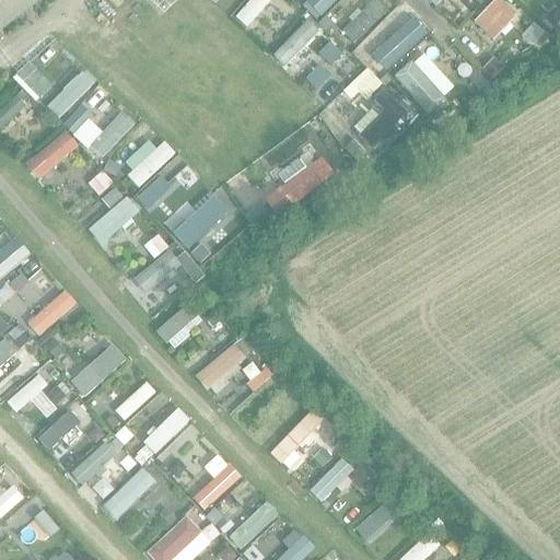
[(243,31),(269,0),(251,0),(232,21),(243,31)]
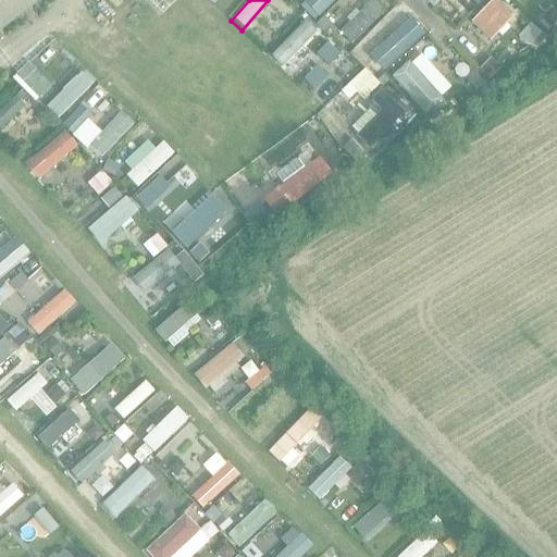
[(322,13),(335,0),(317,0),(313,4),(322,13)]
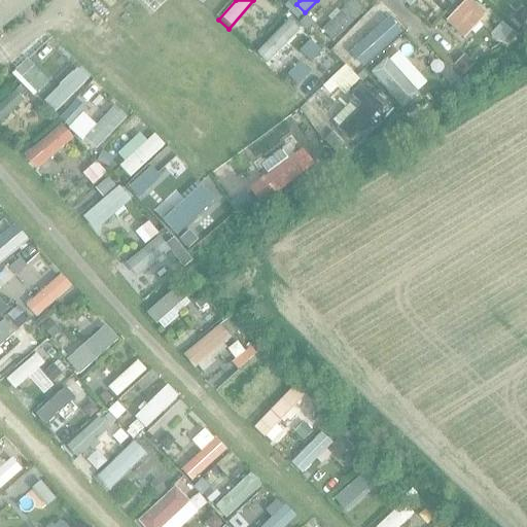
[(332,41),(363,11),(352,0),(339,13),(336,10),(327,19),(330,22),(322,31),(332,41)]
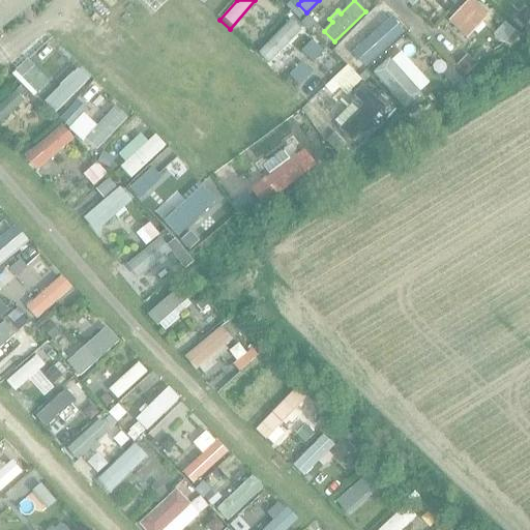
[(451,37),(481,6),(474,0),(465,0),(441,27),(451,37)]
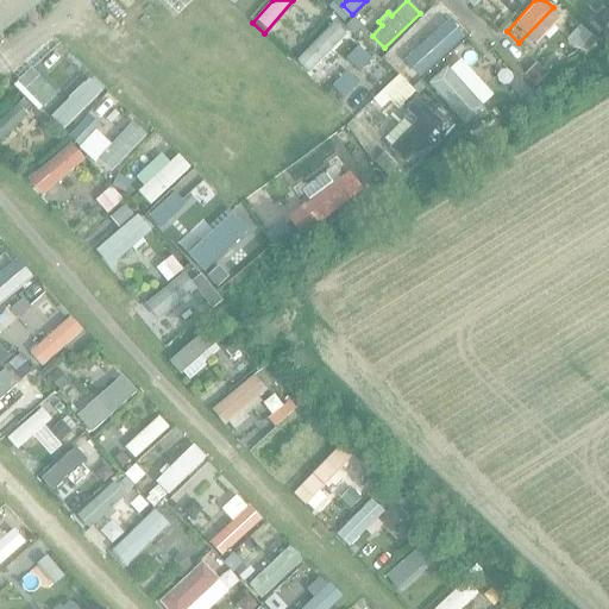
[(314,67),(345,33),(332,22),(301,55),(314,67)]
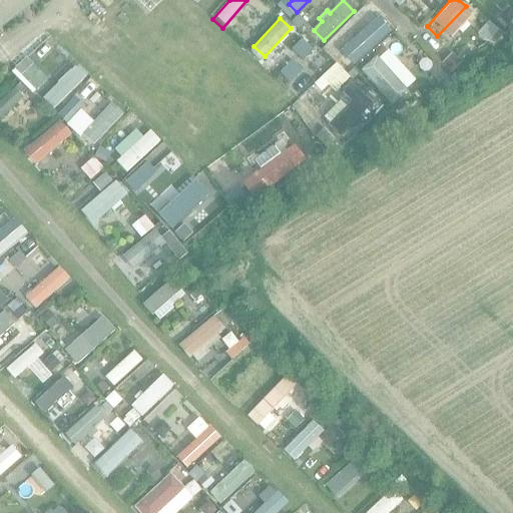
[(347,68),(380,39),(372,29),(339,58),(347,68)]
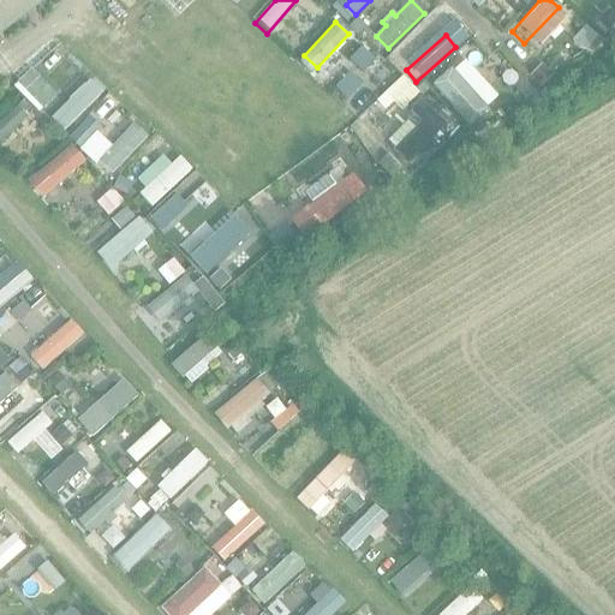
[(362,96),(396,71),(386,57),(351,82),(362,96)]
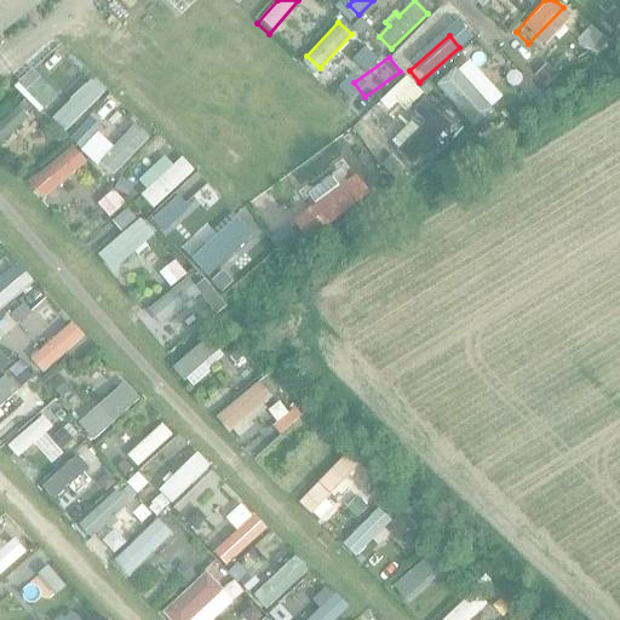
[(44,110),(80,73),(68,62),(32,99),(44,110)]
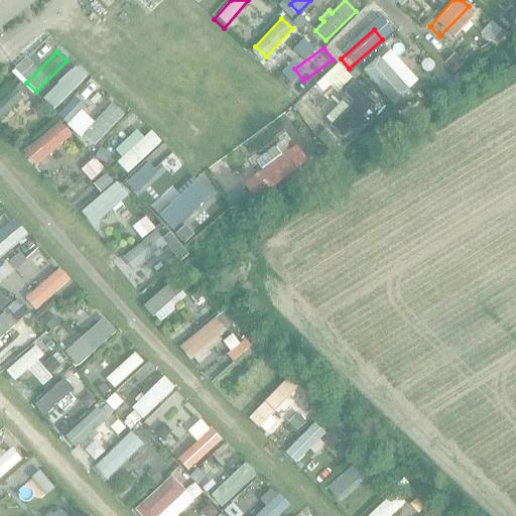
[(362,73),(393,106),(409,92),(378,57),(362,73)]
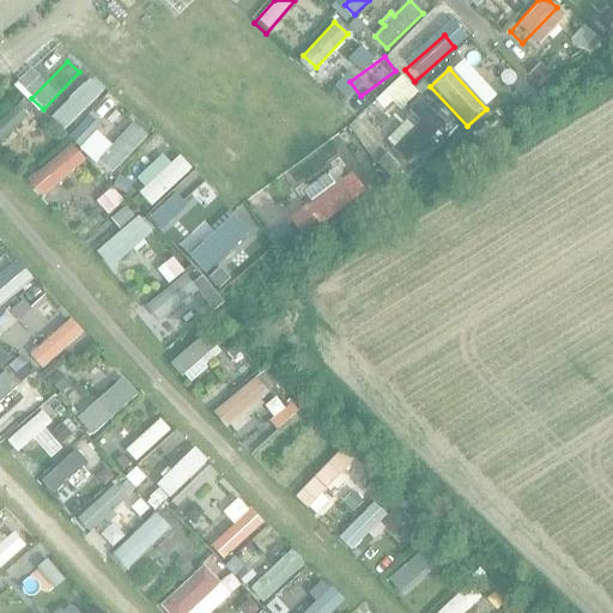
[(443,125),(419,101),(408,111),(422,125),(394,153),(405,164),(443,125)]
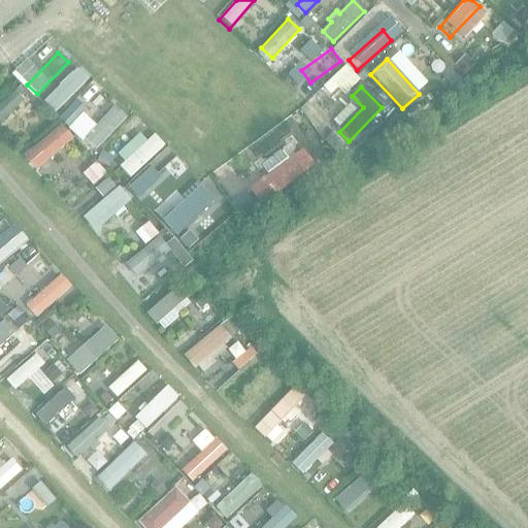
[(0,122),(24,101),(14,92),(0,104),(0,122)]
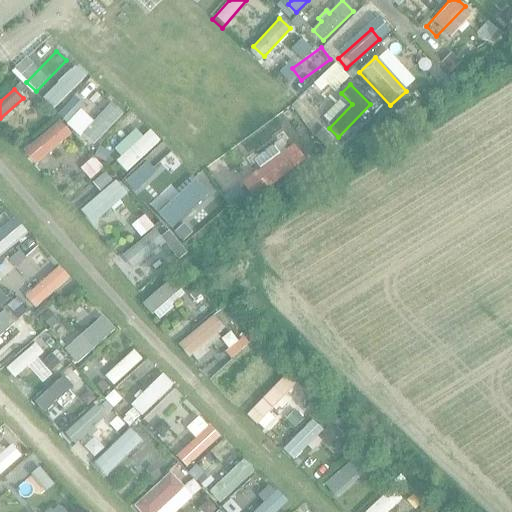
[(94,125),(108,131),(114,119),(100,113),(94,125)]
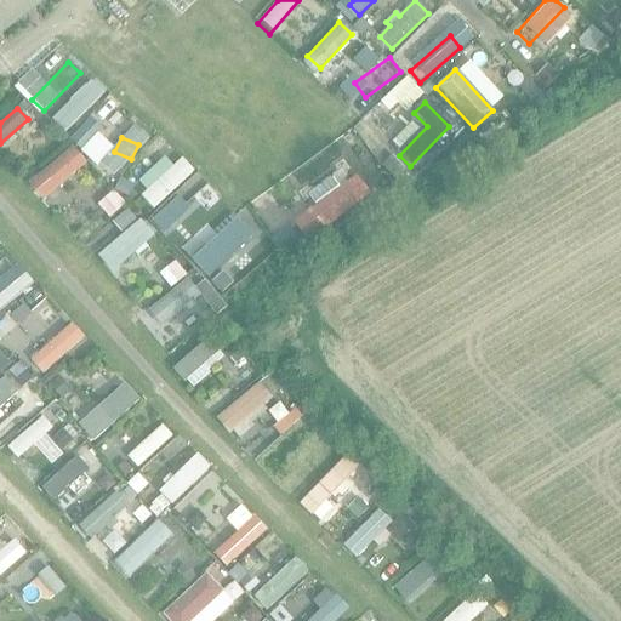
[(41,201),(85,164),(72,148),(27,186),(41,201)]
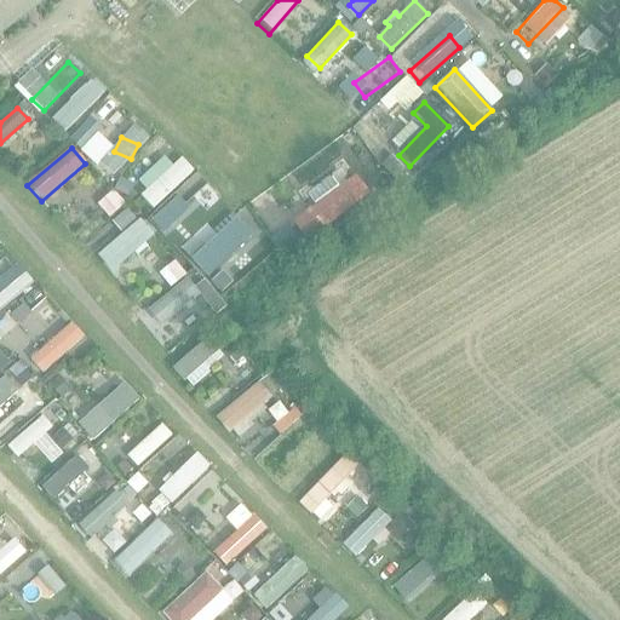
[(323,211),(384,166),(373,151),(313,196),(323,211)]
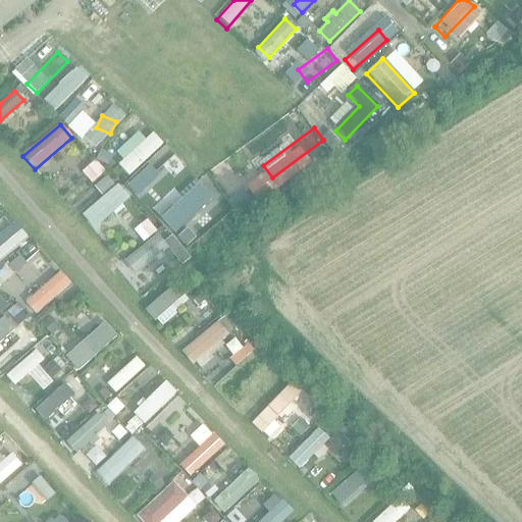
[(128,176),(162,145),(152,134),(118,165),(128,176)]
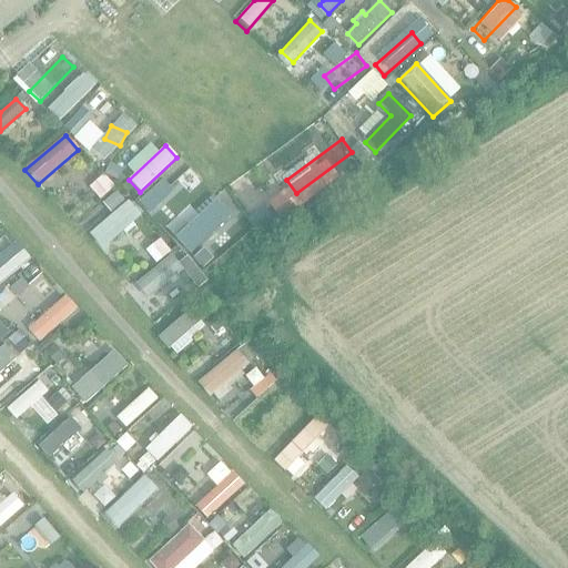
[(188,169),(186,181),(204,181),(204,169),(188,169)]
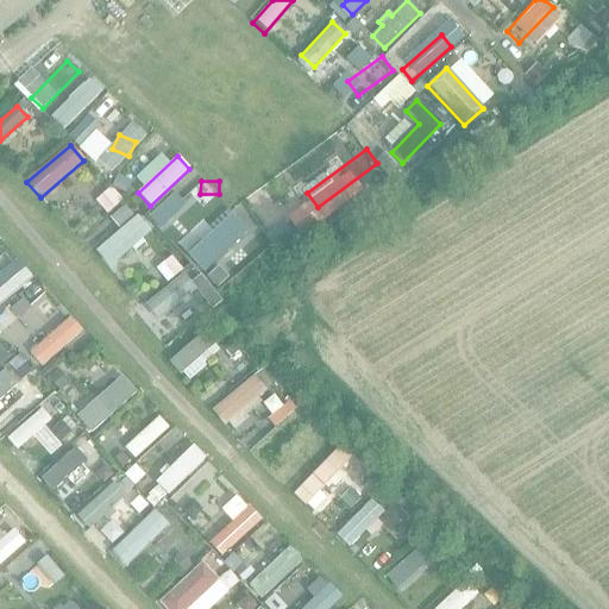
[(121,201),(111,188),(95,201),(106,214),(121,201)]
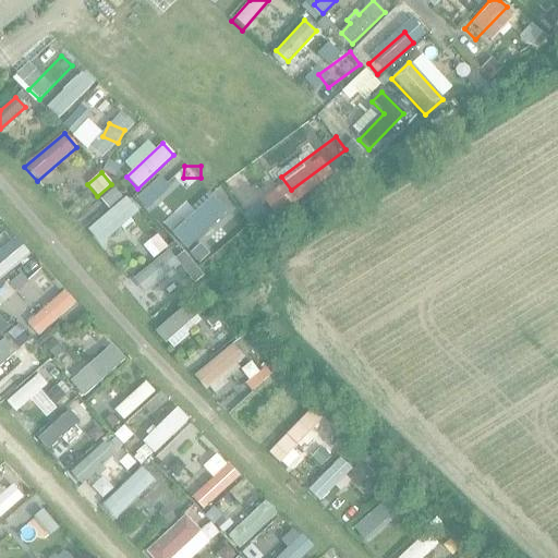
[(114,197),(130,186),(123,178),(108,190),(114,197)]
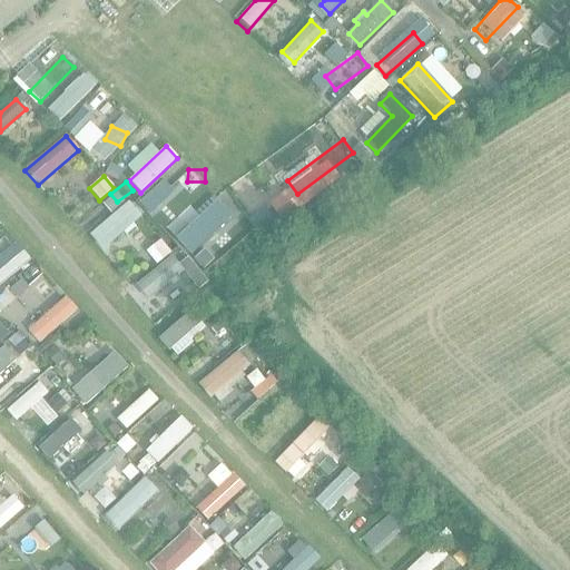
[(271,218),(293,202),(282,187),(256,207),(249,199),(239,207),(256,229),(258,227),(267,238),(278,229),(271,218)]
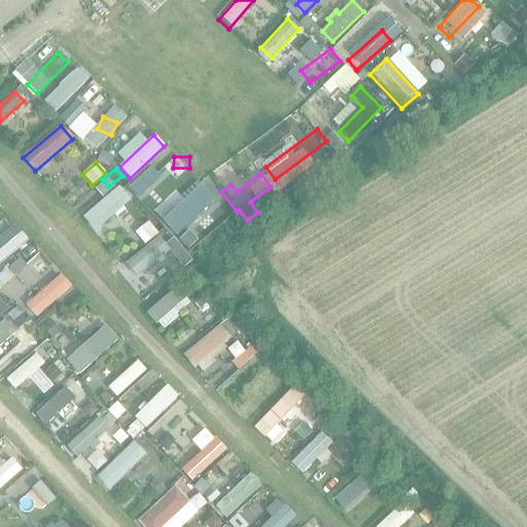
[(167,221),(200,191),(191,182),(190,183),(184,176),(166,192),(172,200),(159,212),(167,221)]
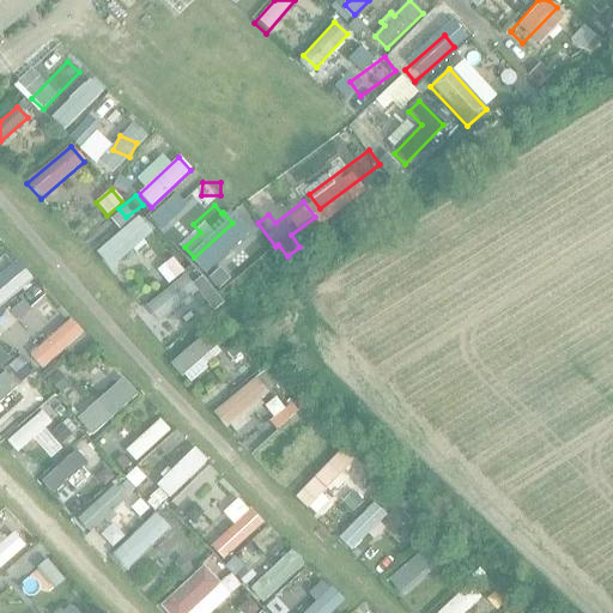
[(109,271),(151,235),(137,218),(95,254),(109,271)]
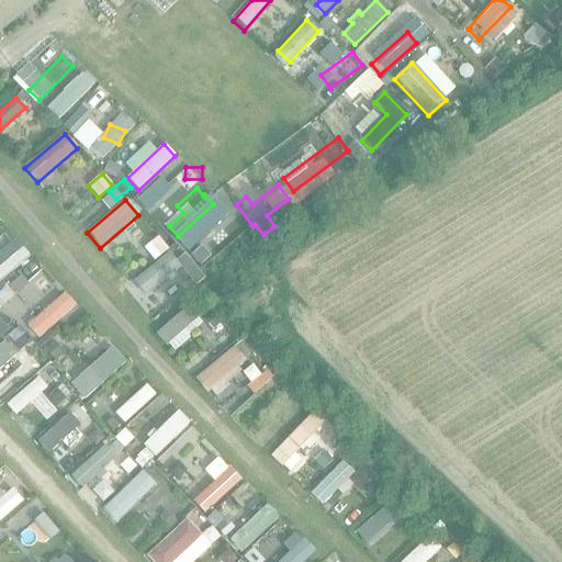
[(167,250),(157,238),(144,249),(154,261),(167,250)]
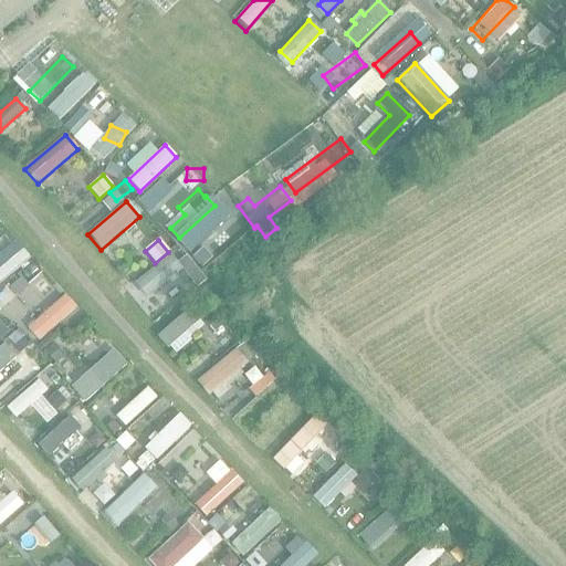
[(16,250),(0,263),(0,285),(27,262),(27,259),(19,251),(16,250)]
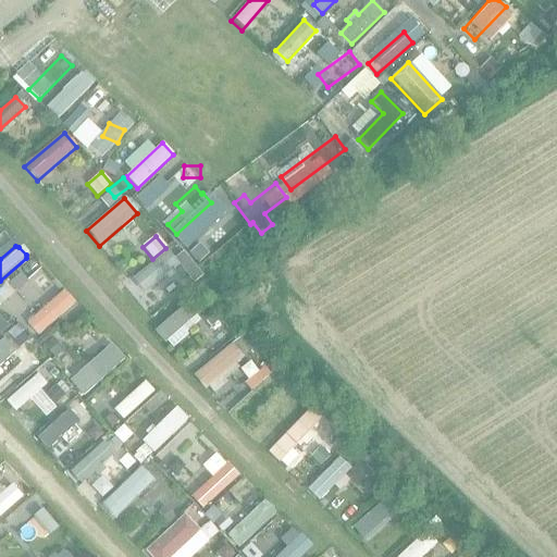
[(141,288),(170,267),(162,257),(134,280),(141,288)]
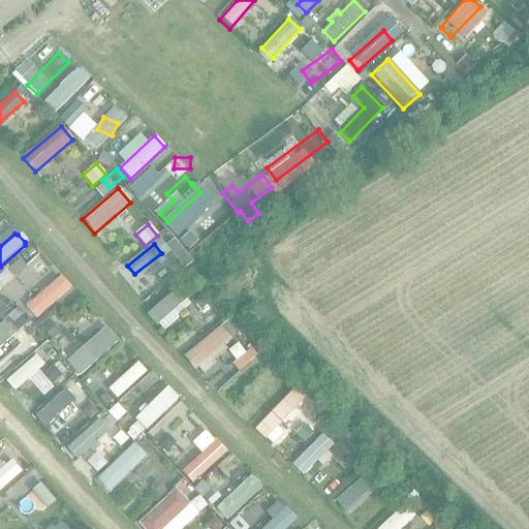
[(30,296),(44,311),(80,278),(65,262),(30,296)]
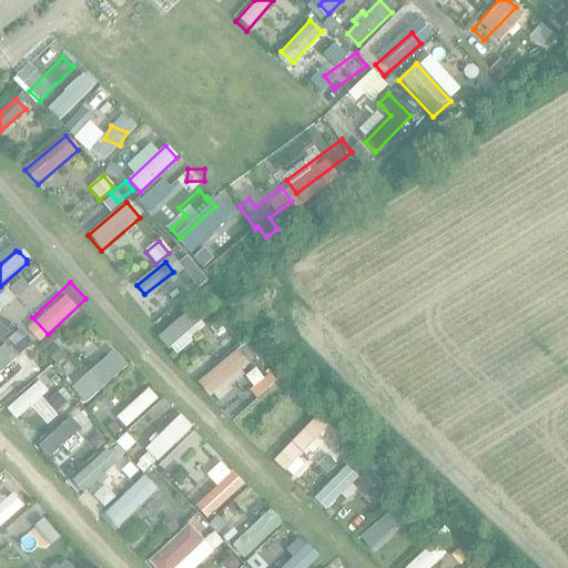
[(24,320),(53,294),(43,283),(14,308),(24,320)]
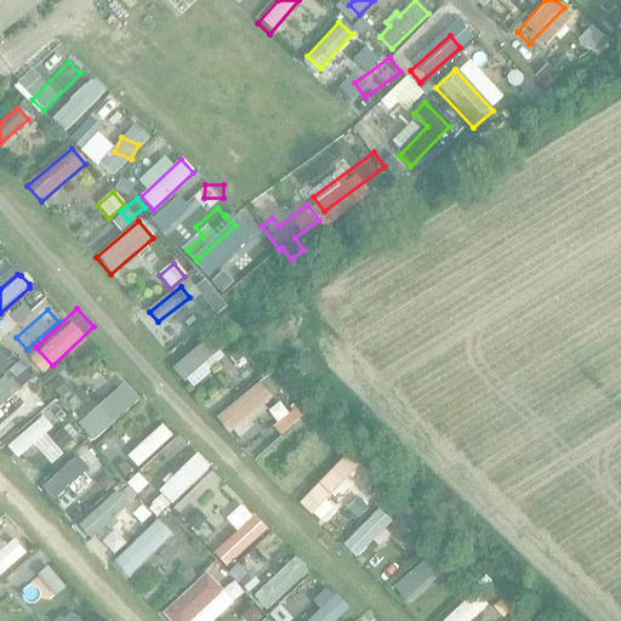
[(212,335),(171,370),(182,383),(186,381),(193,388),(209,374),(206,371),(222,358),(217,353),(223,347),(212,335)]
